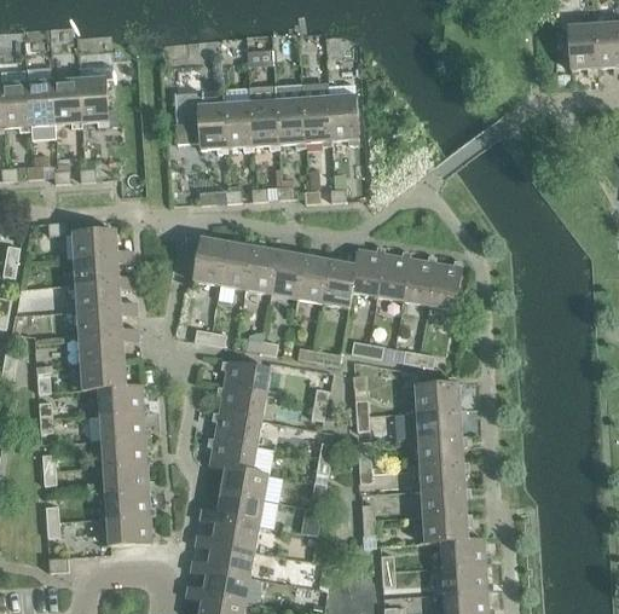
[(618,22),(594,24),(596,68),(612,67),(612,73),(618,71),(618,22)]
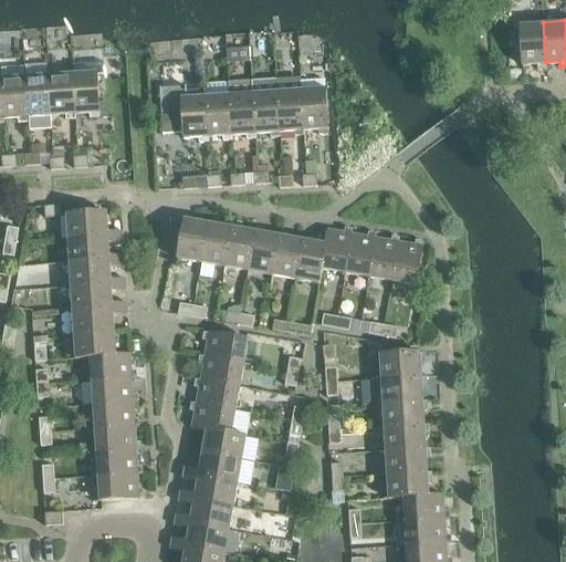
[(545,62),(543,22),(519,23),(521,63),(535,63),(536,68),(545,68),(545,62)]
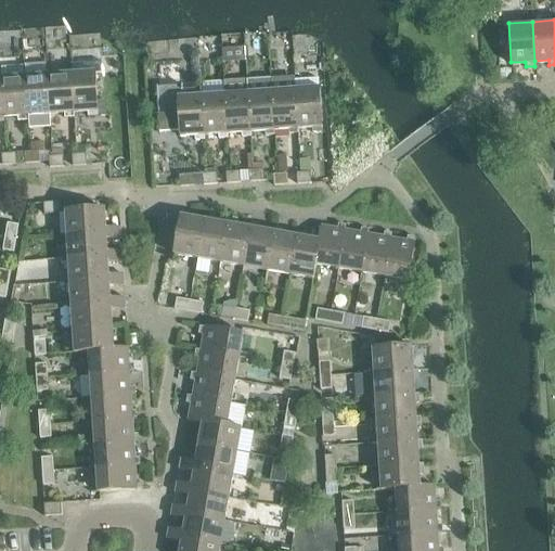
[(23,63),(24,74),(26,113),(27,113),(41,112),(41,117),(50,116),(50,112),(47,72),(47,61),(23,63)]
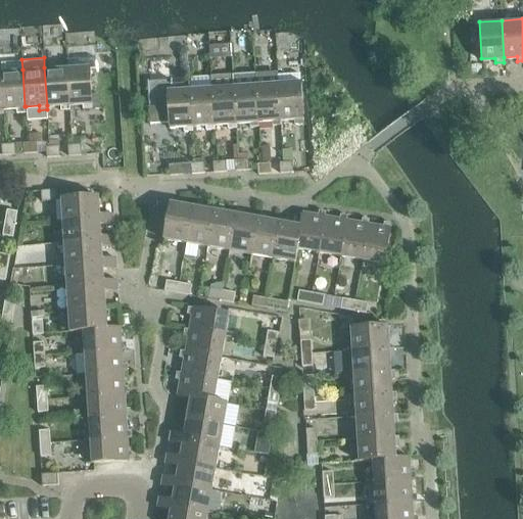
[(89,65),(66,66),(68,103),(69,103),(83,102),(83,107),(92,106),(91,102),(92,102),(91,92),(89,65)]
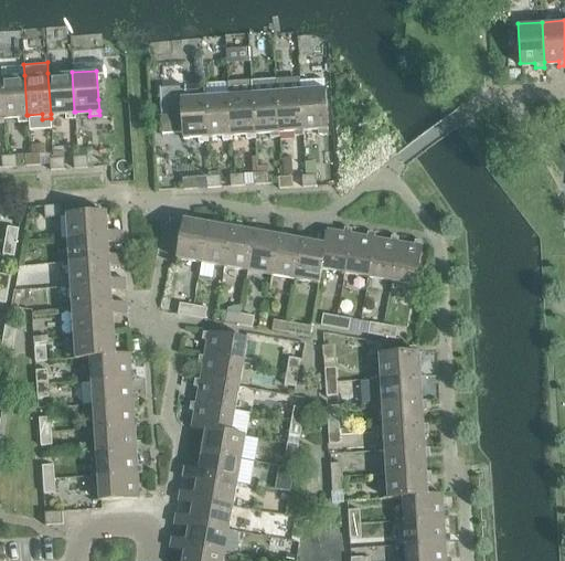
[(72,72),(48,73),(51,114),(65,113),(65,117),(75,117),(75,112),(74,112),(72,72)]
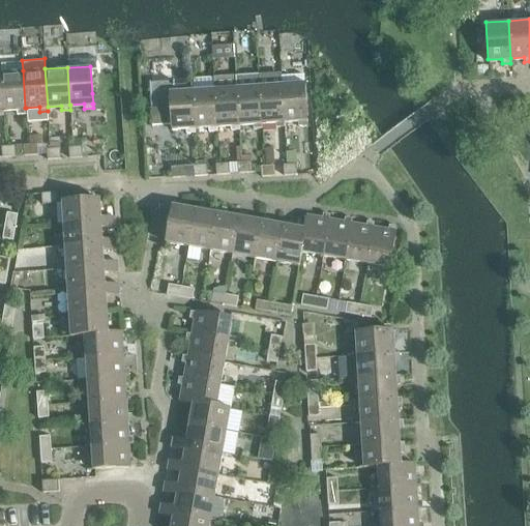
[(23,70),(0,71),(3,109),(17,109),(17,113),(26,112),(26,108),(25,108),(23,70)]
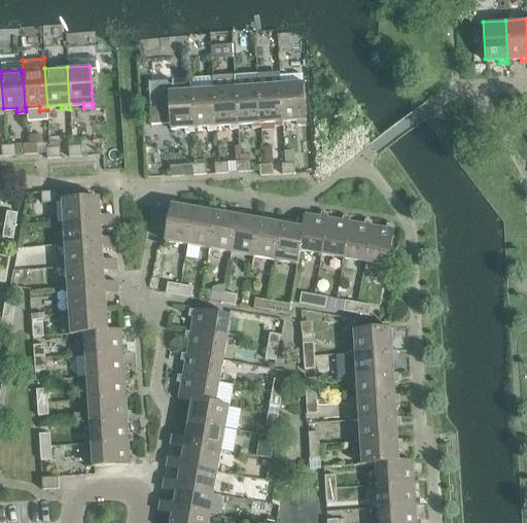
[(256,74),(235,75),(238,123),(251,121),(251,127),(260,126),(259,121),(257,84),(256,74)]
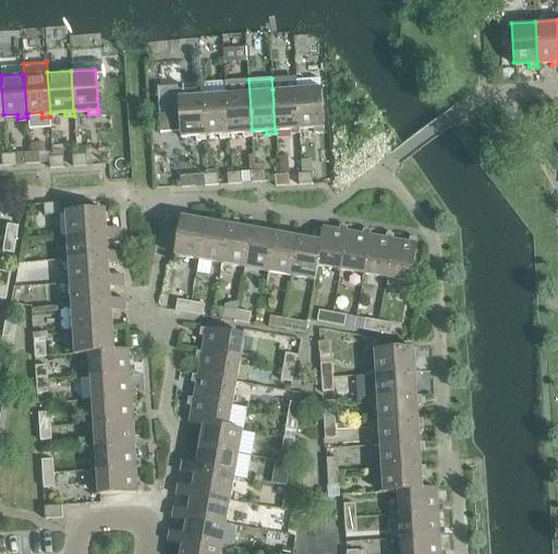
[(225,81),(226,92),(228,131),(242,131),(243,135),(252,134),(252,130),(249,80),(225,81)]
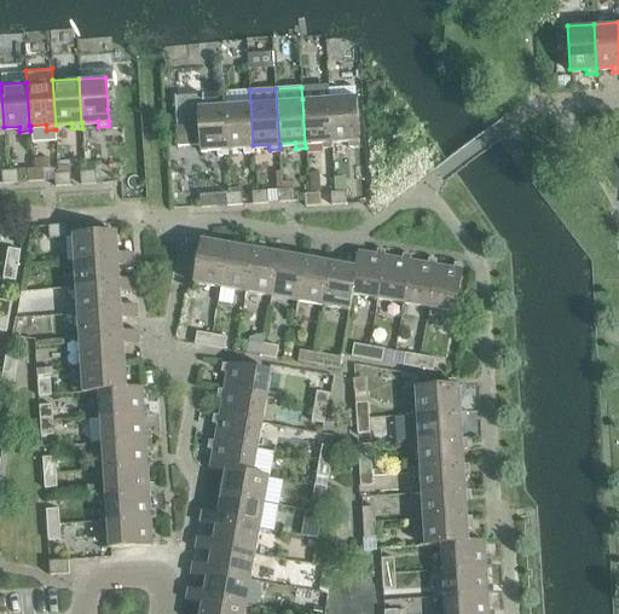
[(227,148),(224,104),(224,96),(202,96),(202,92),(174,93),(177,143),(200,142),(200,149),(217,148),(218,154),(227,152),(227,148)]
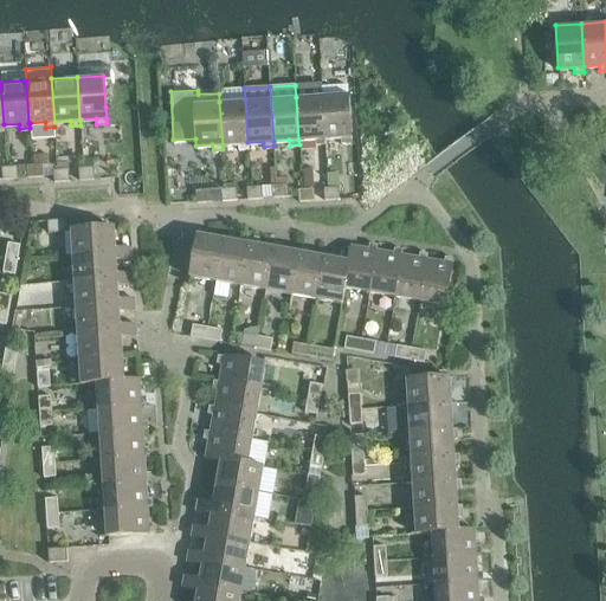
[(348,94),(321,95),(324,137),(340,136),(340,142),(350,141),(350,136),(348,94)]
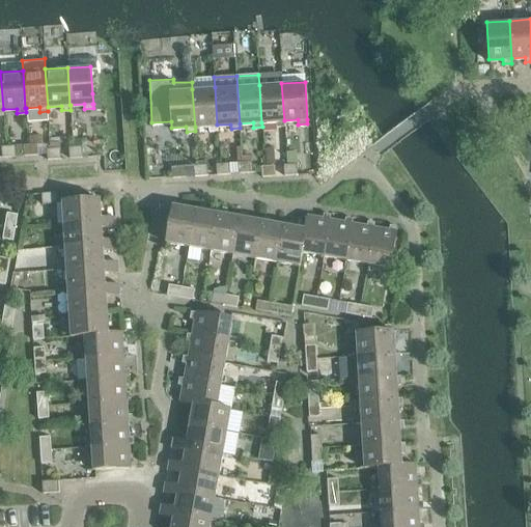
[(259,85),(261,122),(275,121),(276,126),(284,126),(284,120),(281,83),(259,85)]
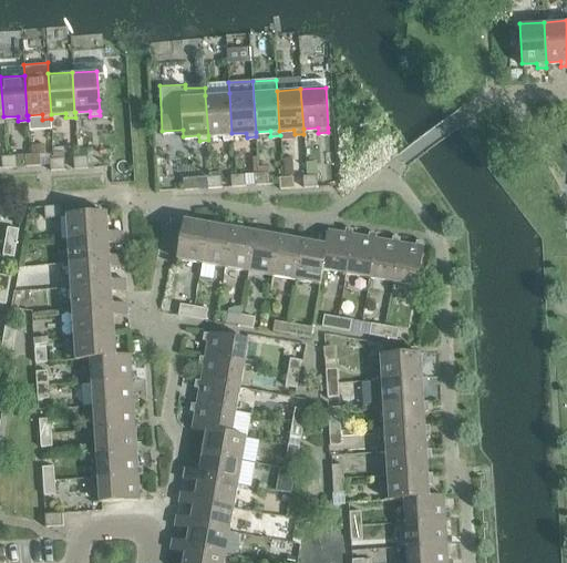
[(229,93),(205,95),(208,135),(223,134),(223,139),(233,139),(232,133),(229,93)]
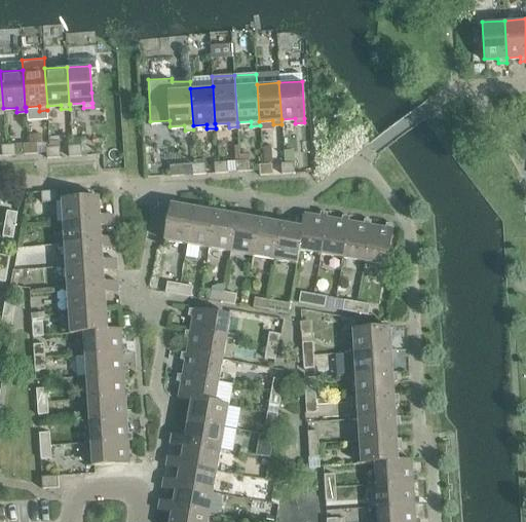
[(41,132),(28,133),(28,142),(36,141),(41,141),(41,132)]
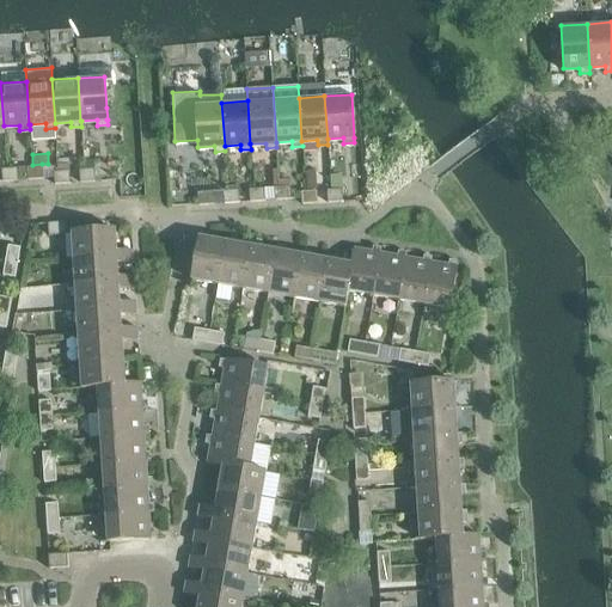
[(26,165),(28,177),(43,176),(42,164),(32,165),(26,165)]
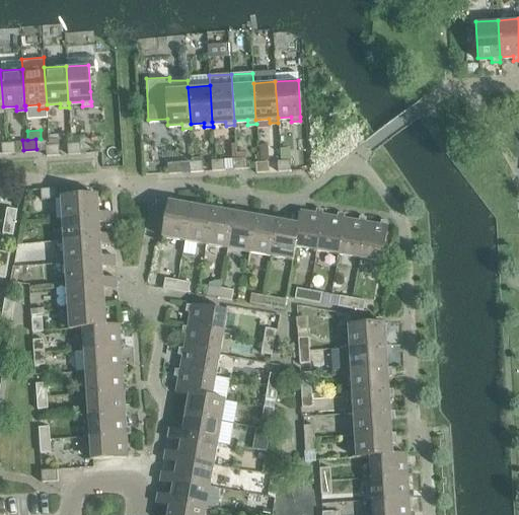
[(1,141),(1,151),(14,151),(13,141),(1,141)]
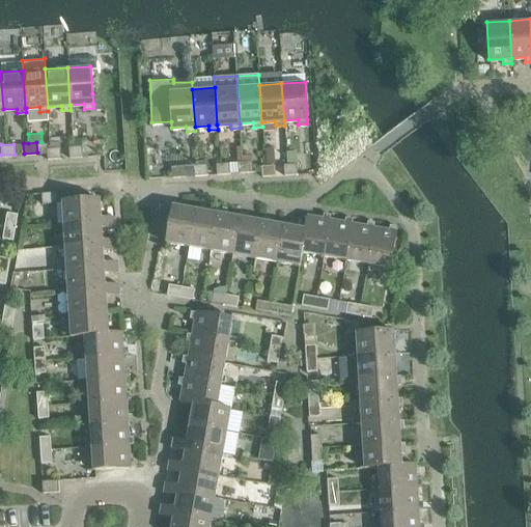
[(68,145),(70,156),(82,155),(82,144),(68,145)]
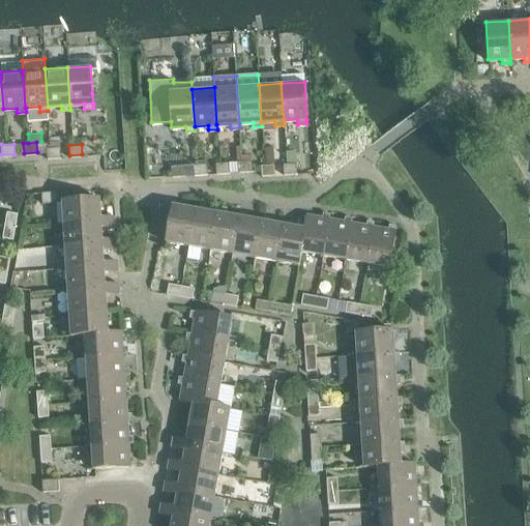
[(46,147),(47,152),(47,157),(60,156),(59,146),(46,147)]
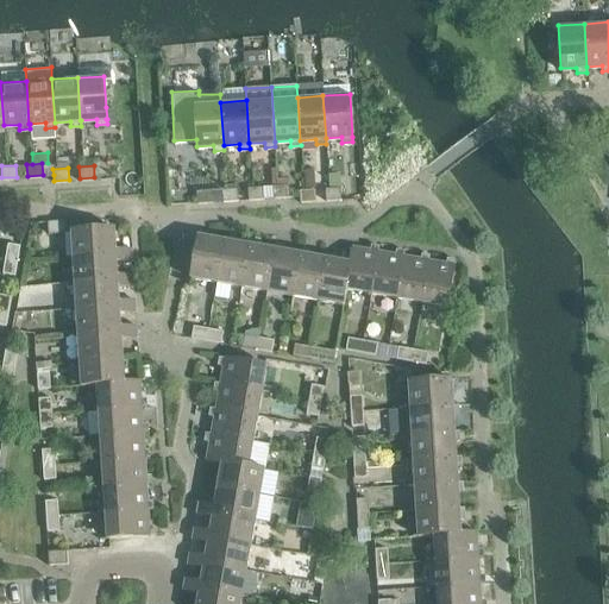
[(272,184),(274,196),(289,195),(288,183),(275,184),(272,184)]
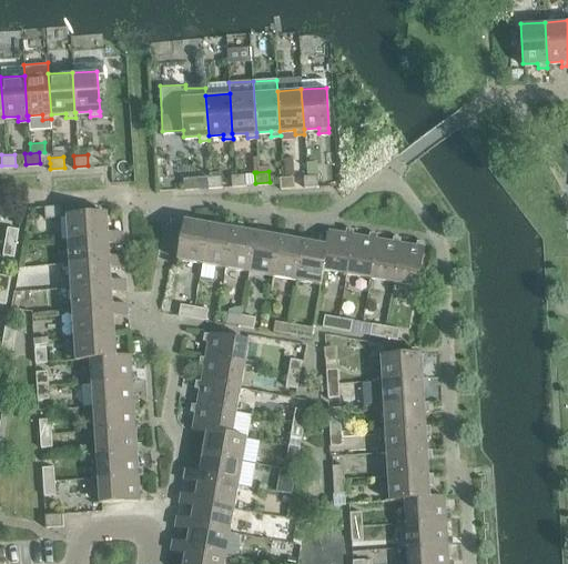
[(231,173),(231,184),(245,183),(245,173),(231,173)]
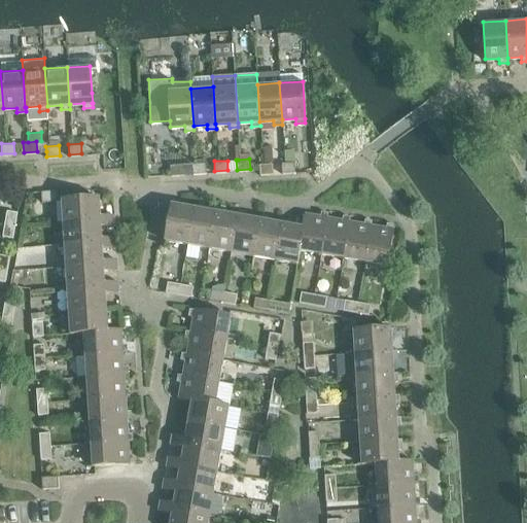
[(281,162),(282,172),(294,171),(294,161),(281,162)]
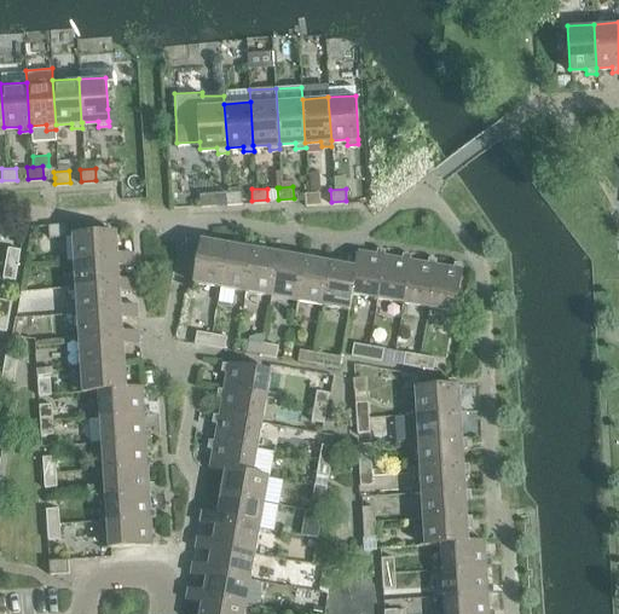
[(225,191),(226,203),(242,202),(241,190),(225,191)]
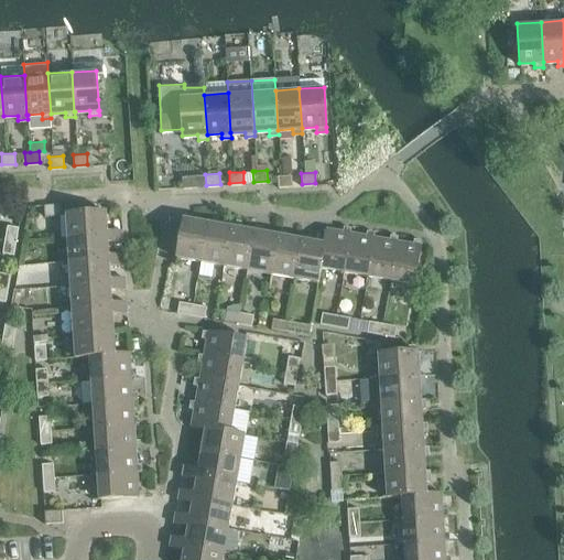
[(182,175),(182,186),(196,185),(195,174),(182,175)]
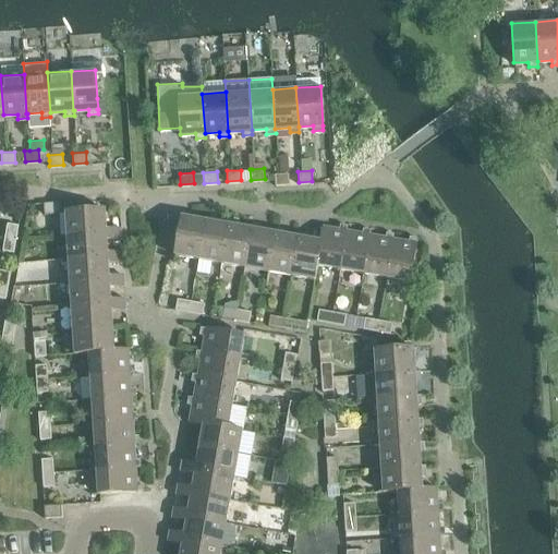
[(274,173),(275,179),(275,184),(289,183),(288,172),(274,173)]
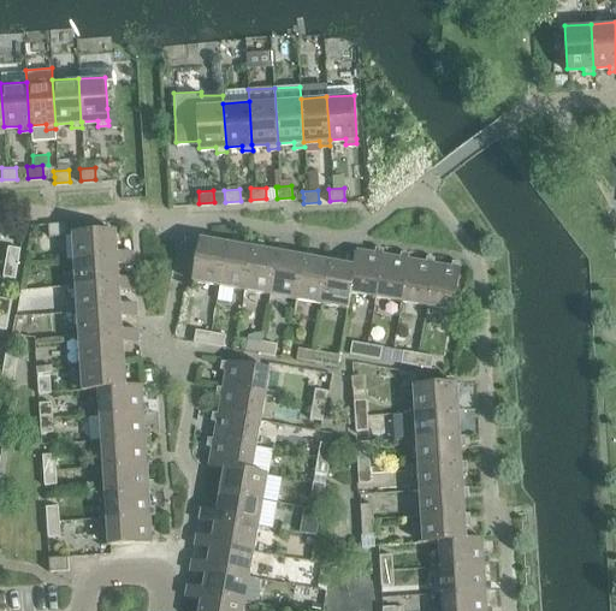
[(64,233),(64,232),(63,221),(47,223),(48,235),(64,233)]
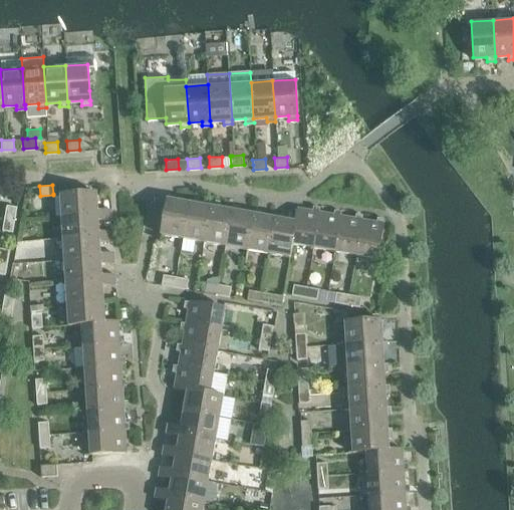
[(59,193),(60,215),(97,213),(97,208),(95,191),(59,193)]
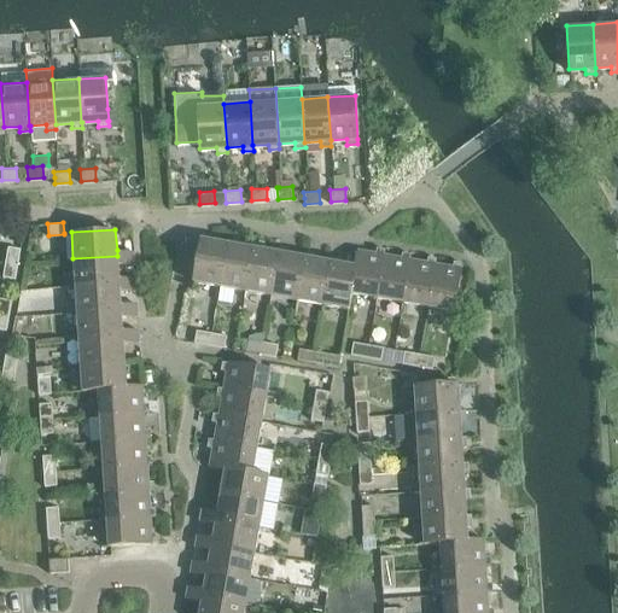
[(193,280),(219,285),(227,241),(211,239),(211,234),(202,232),(200,237),(193,280)]
